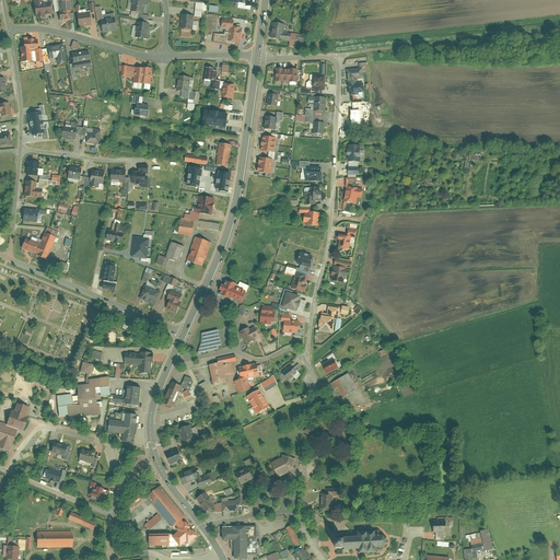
[(42,0),(34,0),(36,19),(45,18),(45,14),(51,14),(50,2),(47,2),(42,2),(42,0)]
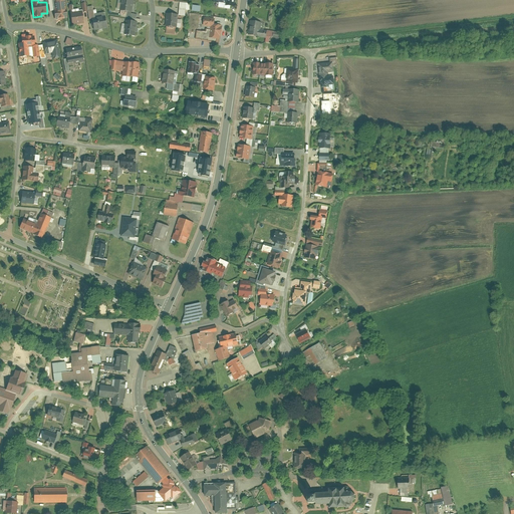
[(54,0),(56,10),(56,15),(55,15),(55,20),(67,18),(66,11),(65,11),(63,0),(54,0)]
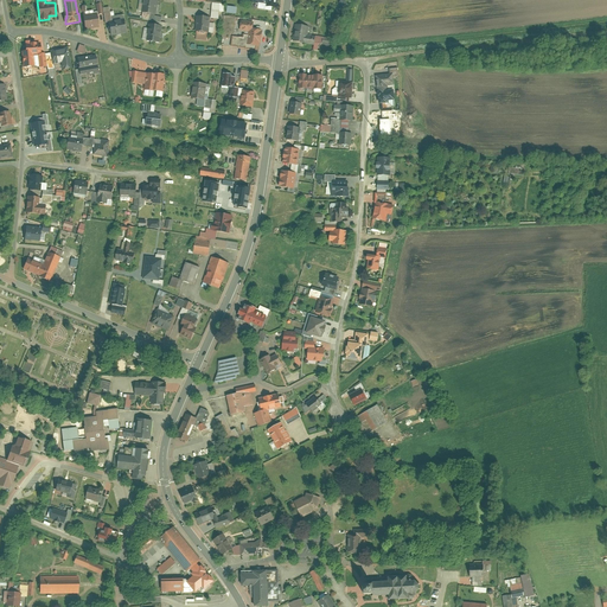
[(139,0),(139,11),(142,12),(141,19),(161,23),(163,18),(157,17),(158,0),(161,0),(139,0)]
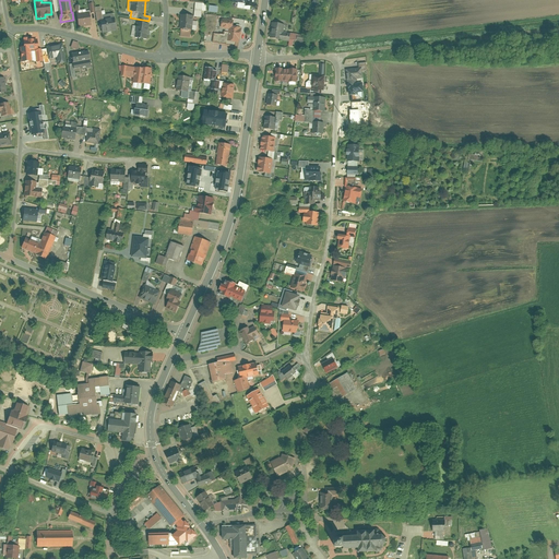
[(256,10),(256,0),(241,0),(241,8),(256,10)]
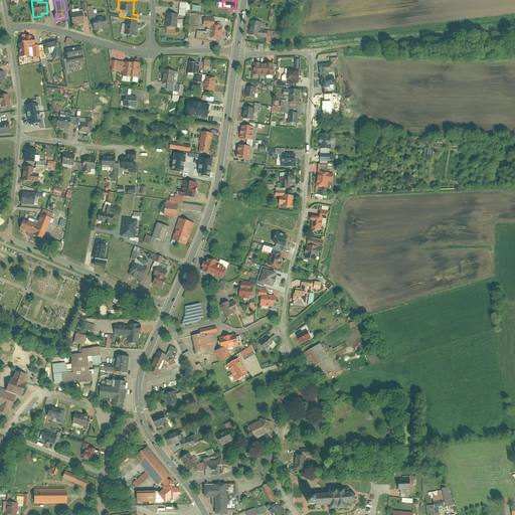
[(180,2),(179,13),(179,16),(186,17),(187,11),(190,11),(191,3),(180,2)]
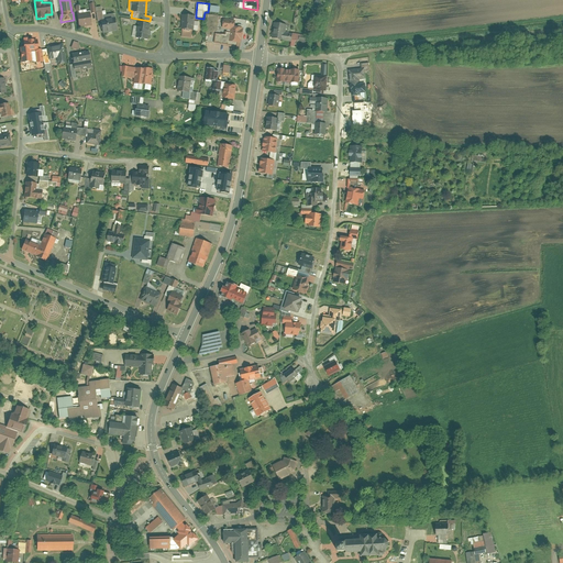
[(96,8),(97,12),(98,21),(101,21),(117,19),(116,12),(107,14),(106,11),(102,11),(101,7),(96,8)]
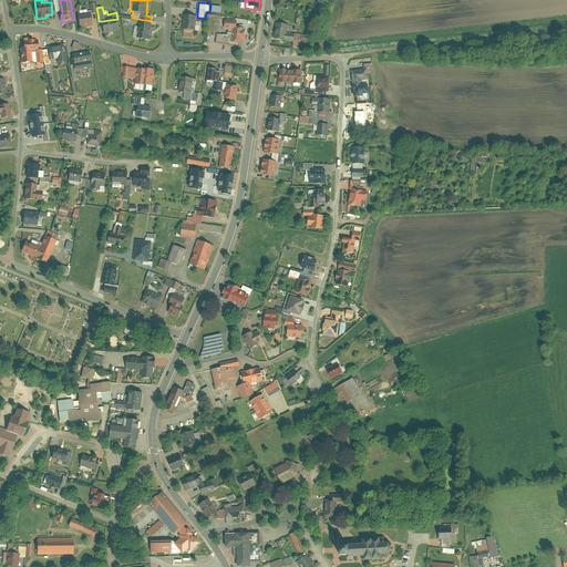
[(91,13),(91,12),(80,14),(78,14),(80,27),(93,24),(91,13)]
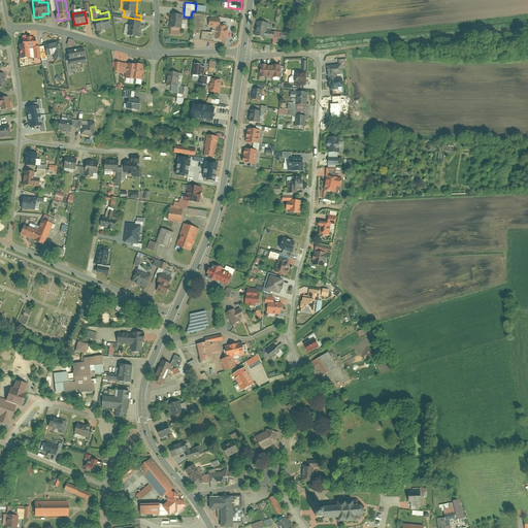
[(184,13),(171,12),(170,29),(188,30),(188,21),(183,21),(184,17),(184,13)]
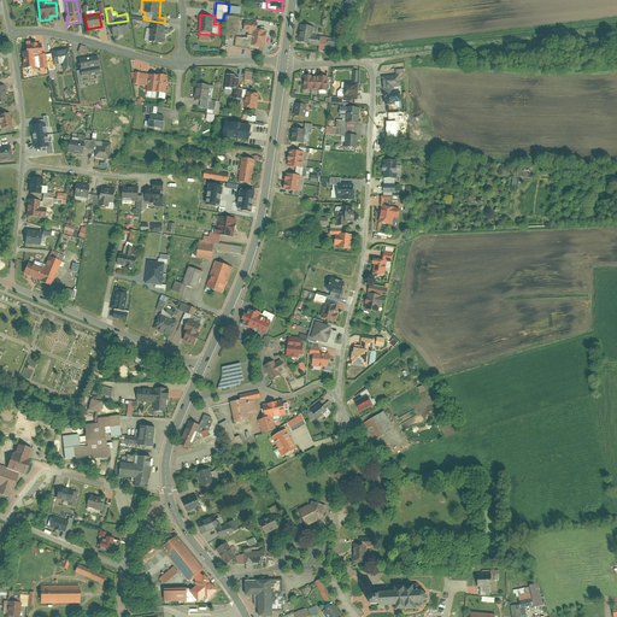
[(128,21),(111,23),(112,36),(129,34),(128,21)]
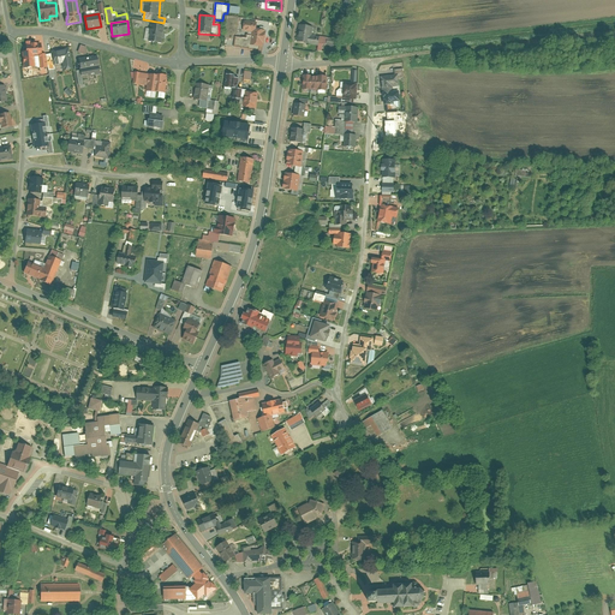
[(257,22),(244,21),(243,31),(248,31),(248,39),(236,37),(234,46),(263,49),(264,31),(256,31),(257,22)]
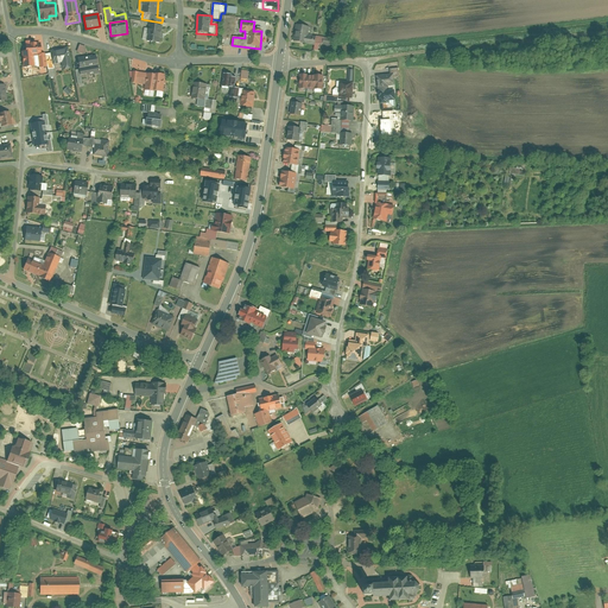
[(163,26),(150,24),(147,42),(160,44),(163,26)]
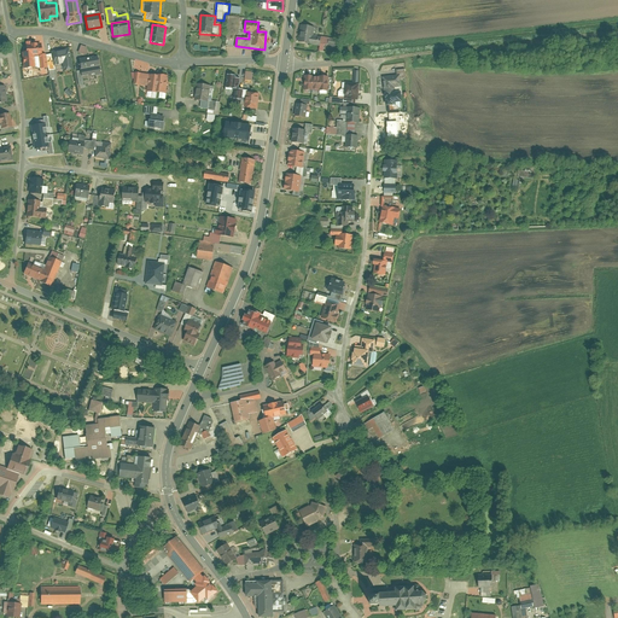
[(316,27),(301,24),(298,42),(320,46),(319,50),(324,51),(325,44),(337,45),(337,39),(315,35),(316,27)]
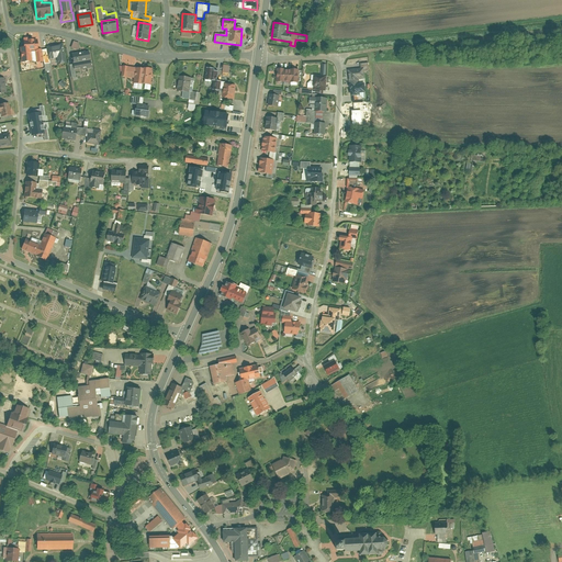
[(23,47),(20,47),(22,63),(44,60),(42,49),(38,49),(37,40),(22,41),(23,47)]
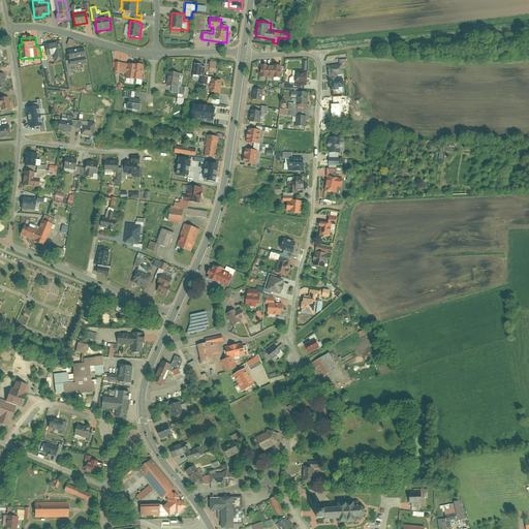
[(60,42),(44,45),(47,59),(55,58),(56,63),(63,61),(60,42)]
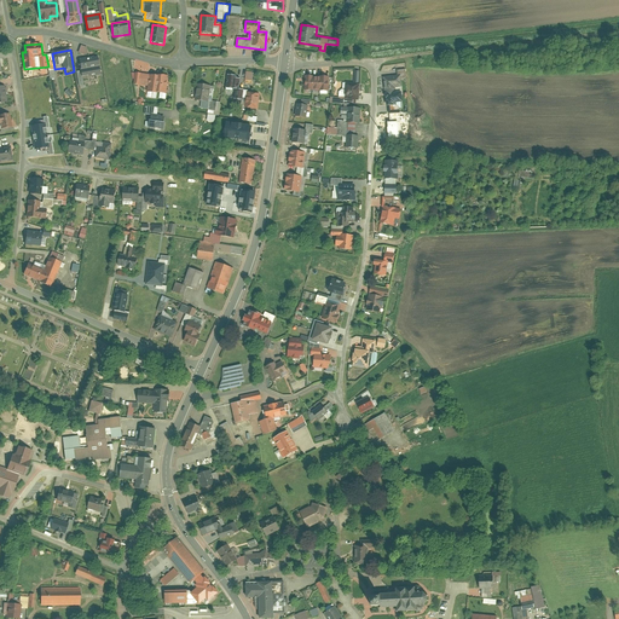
[(52,53),(46,55),(48,67),(50,79),(56,77),(55,70),(56,70),(55,69),(52,53)]
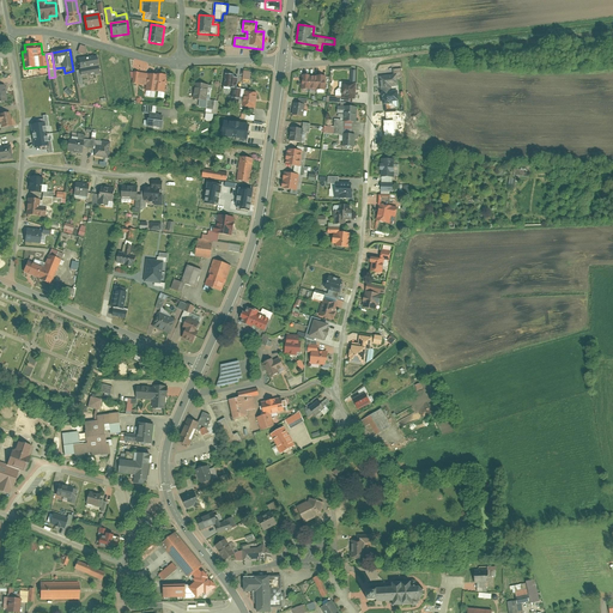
[(97,56),(79,60),(80,71),(82,77),(99,74),(97,56)]
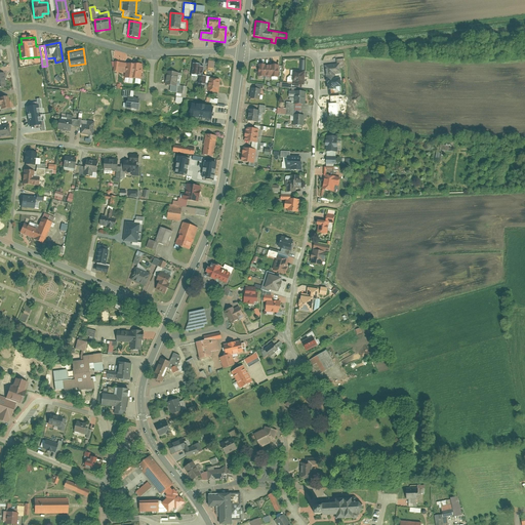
[(300,71),(292,71),(291,84),(305,85),(306,61),(301,61),(300,71)]
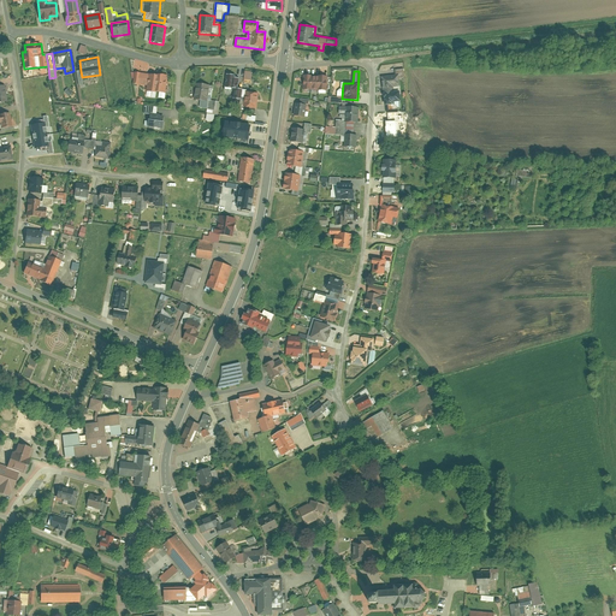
[(157,76),(131,72),(132,78),(134,80),(134,84),(147,86),(146,98),(154,98),(155,92),(157,76)]
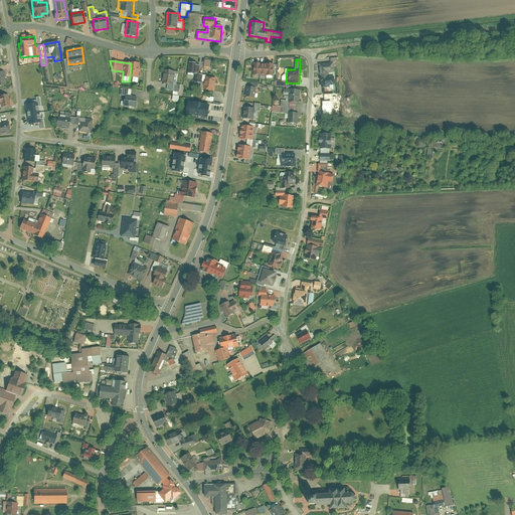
[(195,63),(189,62),(188,75),(194,75),(193,84),(200,86),(201,86),(202,75),(198,74),(199,66),(195,65),(195,63)]
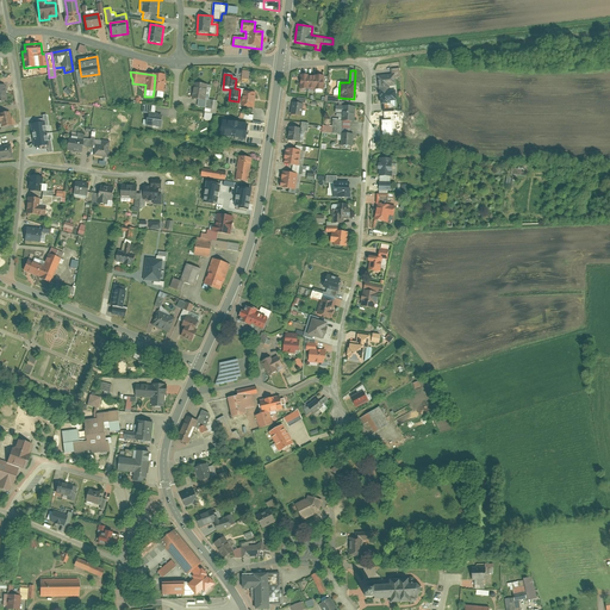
[(396,74),(378,76),(381,103),(398,101),(396,74)]
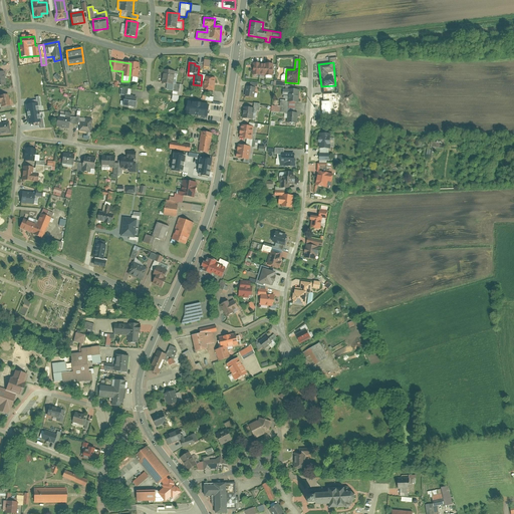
[(131,63),(130,76),(138,77),(139,63),(131,63)]
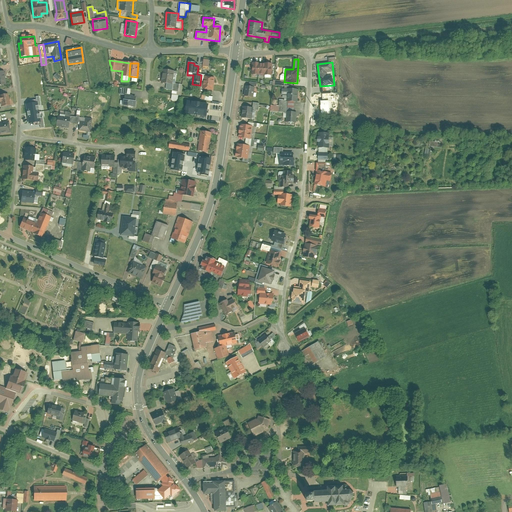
[(273,63),(252,63),(252,77),(272,77),(273,63)]
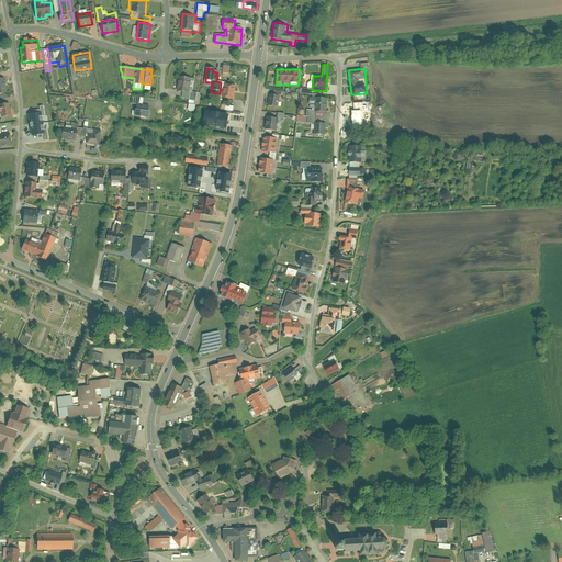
[(194,78),(178,76),(177,90),(190,92),(193,92),(194,78)]
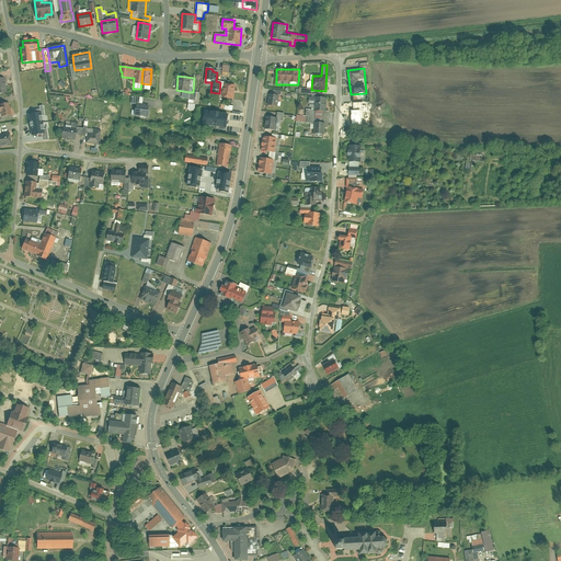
[(225,84),(222,84),(221,99),(233,100),(235,86),(225,84)]
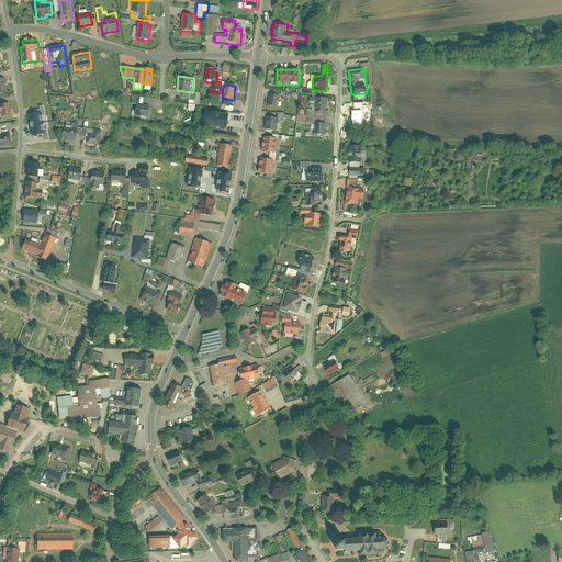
[(193,92),(190,92),(189,103),(199,104),(200,93),(193,92)]
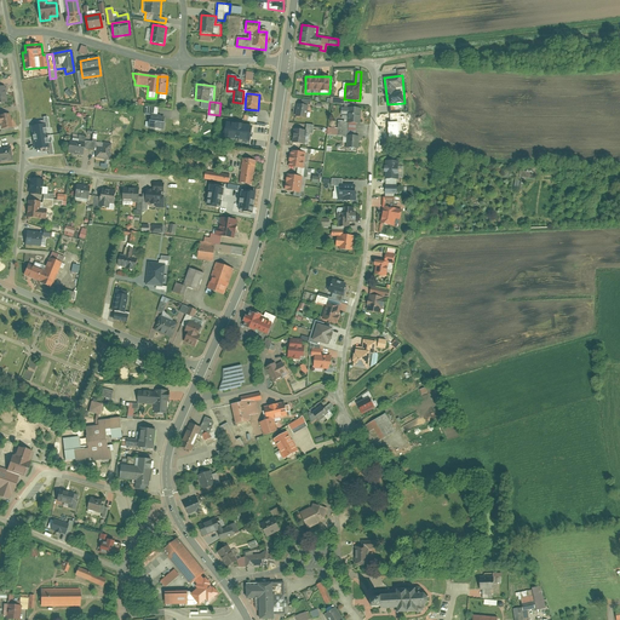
[(309,105),(297,104),(296,116),(310,118),(311,113),(308,113),(309,105)]
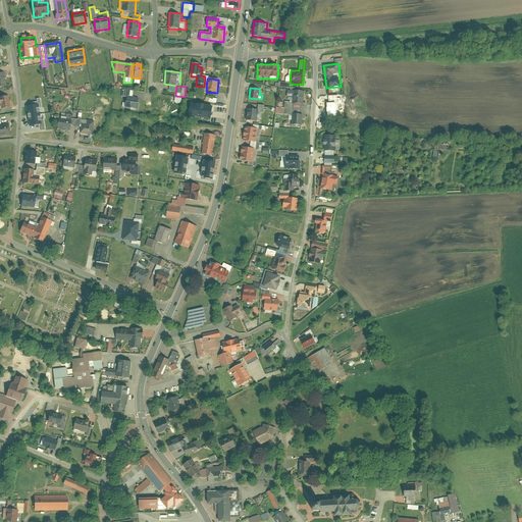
[(305,92),(288,91),(288,97),(289,97),(289,100),(293,101),(293,103),(304,104),(305,92)]
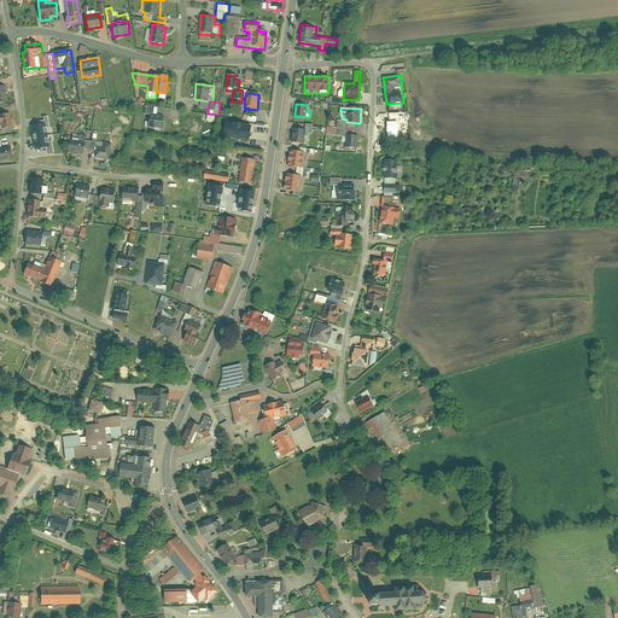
[(157,115),(150,114),(147,129),(163,132),(165,116),(157,115)]
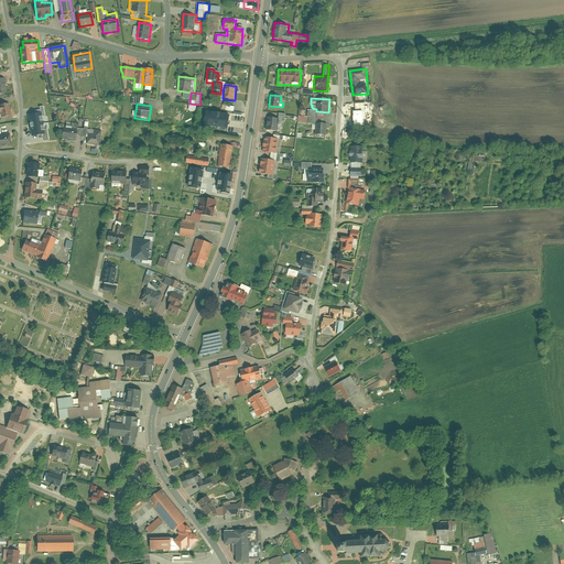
[(9,105),(0,105),(0,116),(1,119),(11,118),(9,105)]
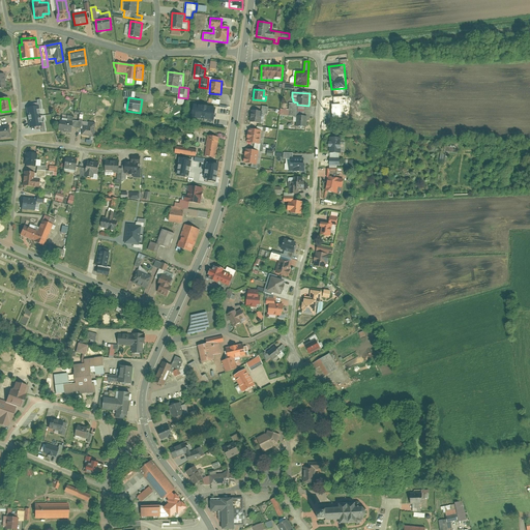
[(343,105),(331,105),(331,120),(343,120),(343,105)]
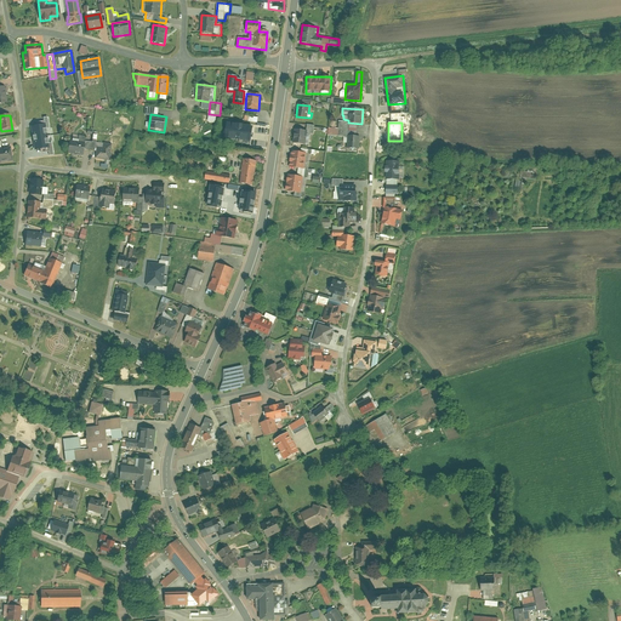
[(45,124),(30,127),(33,138),(47,136),(45,124)]
